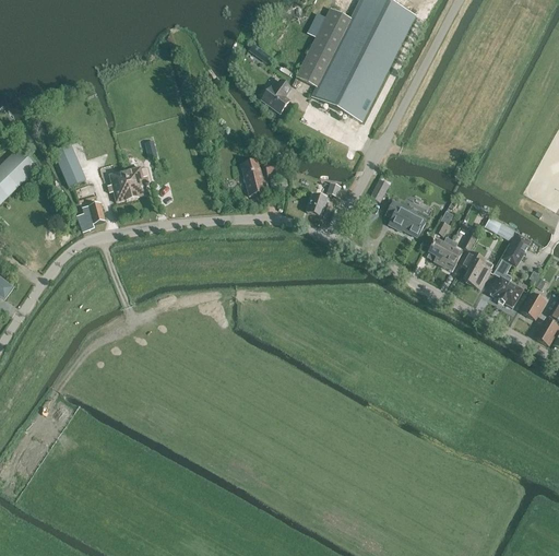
[(358,0),(316,86),(311,96),(363,121),(416,15),(384,0),(358,0)]
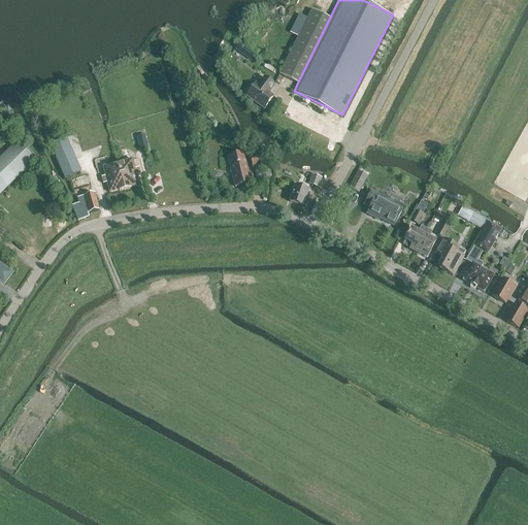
[(312,7),(279,72),(298,81),(331,17),(312,7)]
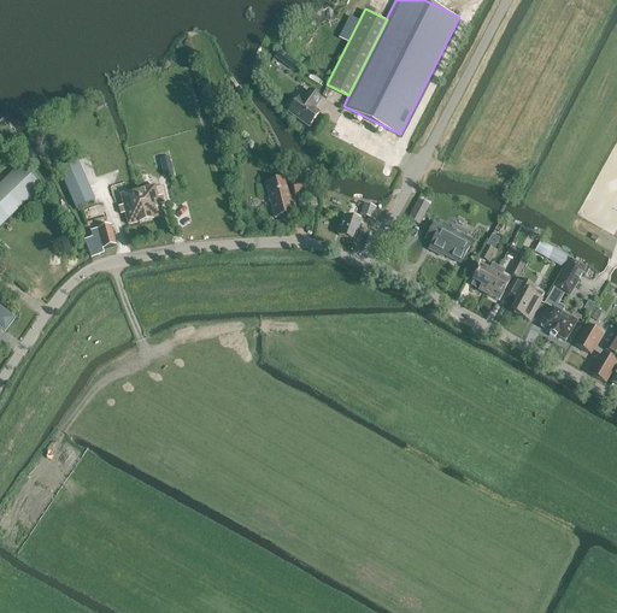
[(280,47),(275,53),(294,66),(299,62),(280,47)]
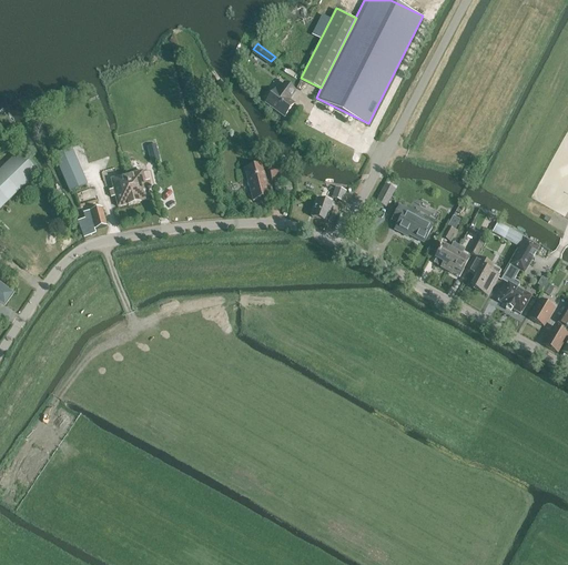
[(265,101),(284,114),(294,101),(288,98),(295,89),(284,81),(277,89),(275,88),(265,101)]
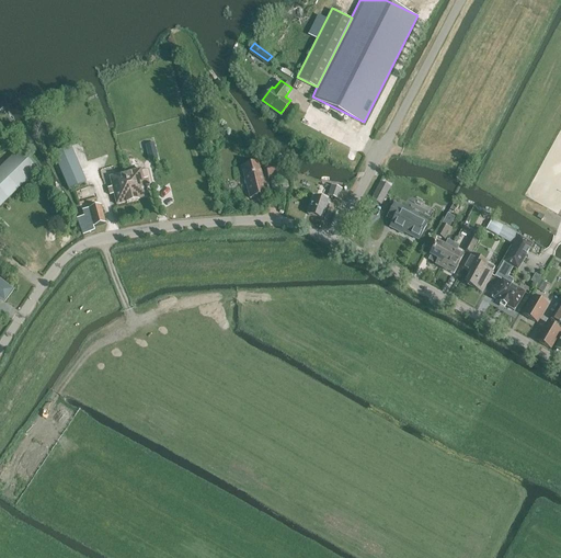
[(7,123),(0,128),(0,129),(6,136),(18,125),(11,118),(7,123)]
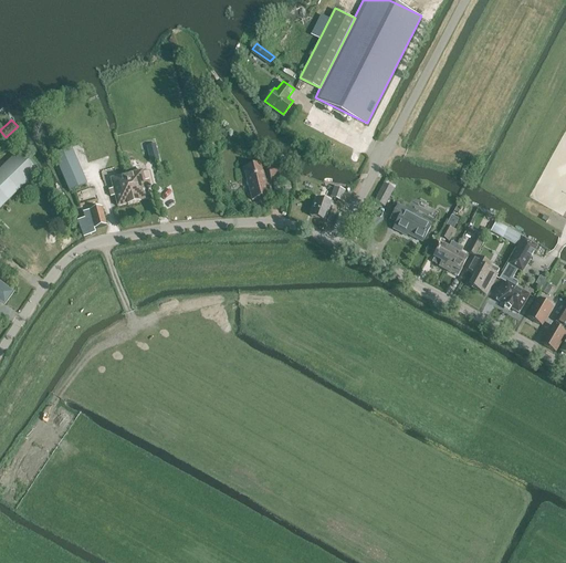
[(152,159),(161,157),(156,139),(147,142),(152,159)]
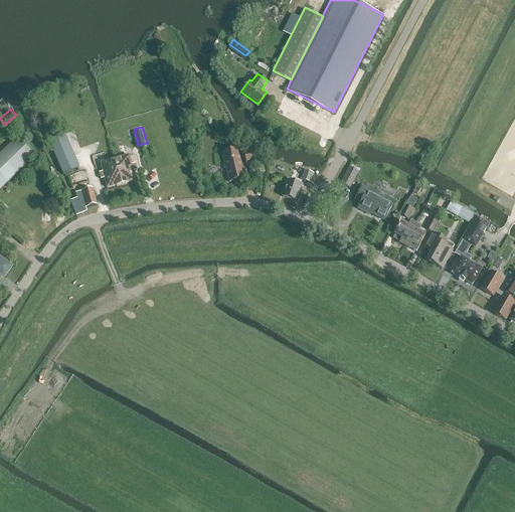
[(9,141),(0,149),(0,186),(14,173),(34,153),(16,134),(9,141)]
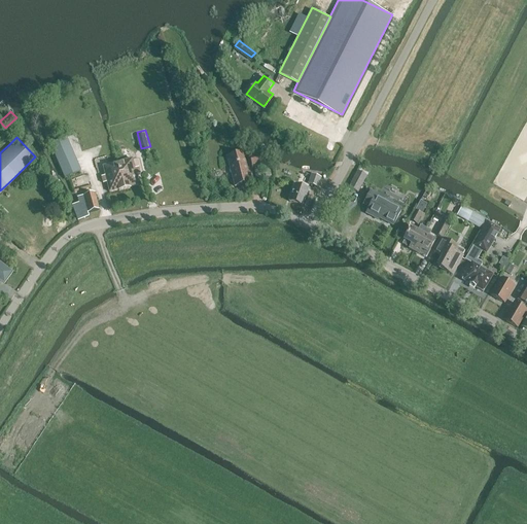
[(54,147),(65,175),(81,169),(70,141),(54,147)]
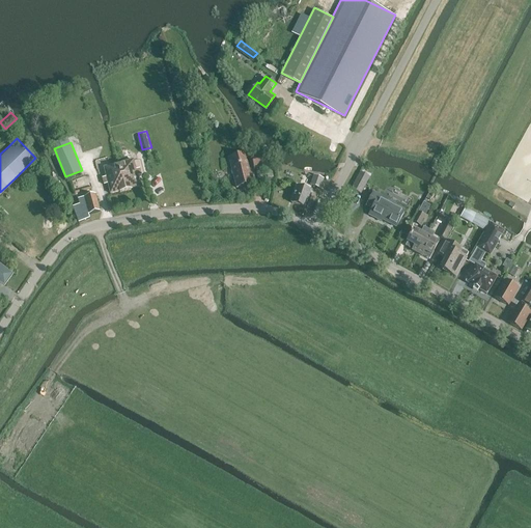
[(228,156),(236,186),(252,182),(245,151),(228,156)]
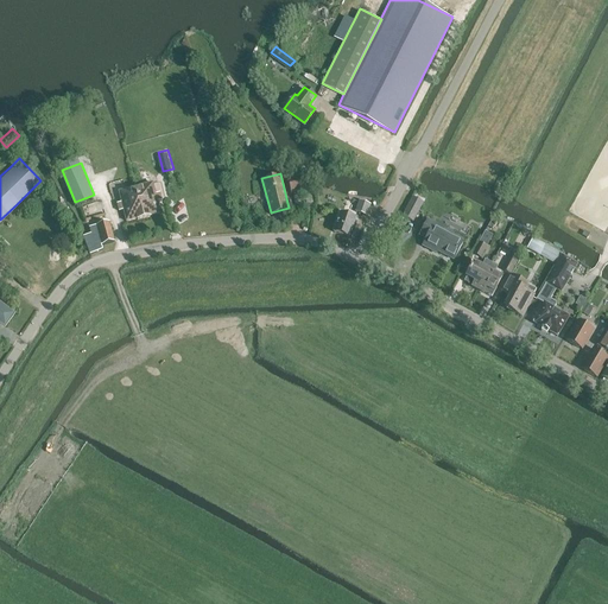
[(304,188),(304,183),(302,173),(287,177),(291,191),(304,188)]
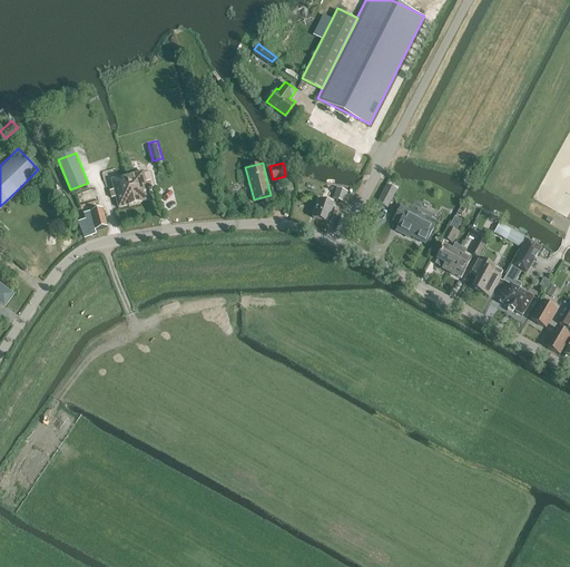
[(143,169),(127,173),(135,203),(140,201),(140,199),(150,197),(147,186),(151,185),(150,178),(146,179),(143,169)]
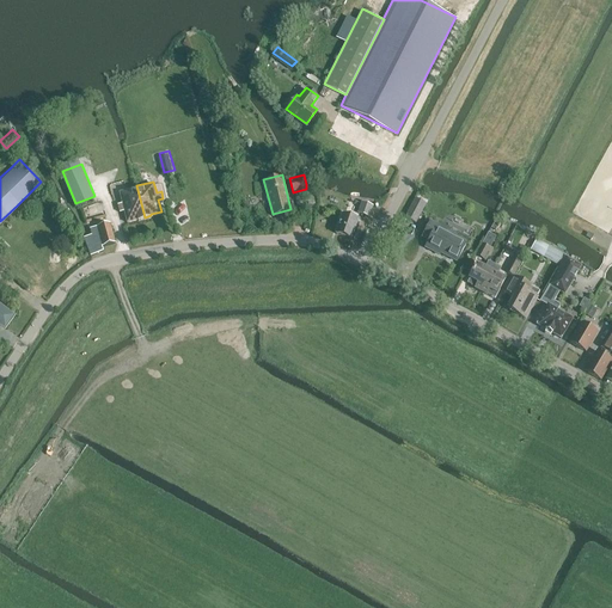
[(145,217),(136,185),(120,190),(122,201),(117,202),(120,209),(124,208),(127,220),(138,217),(138,219),(145,217)]
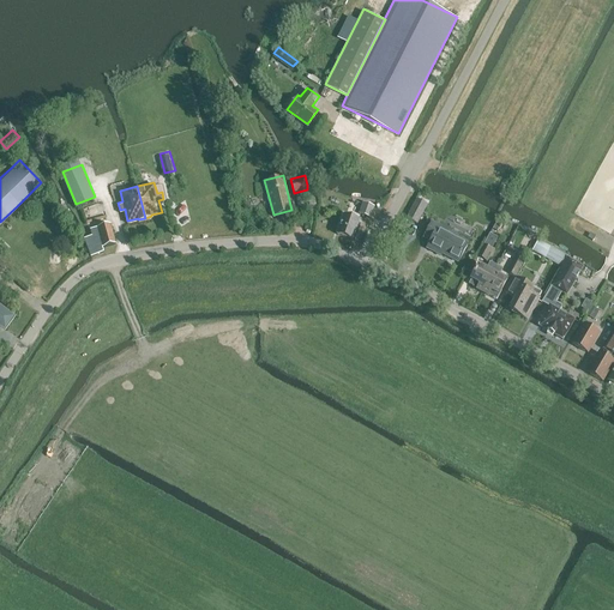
[(416,197),(407,216),(417,222),(427,203),(416,197)]
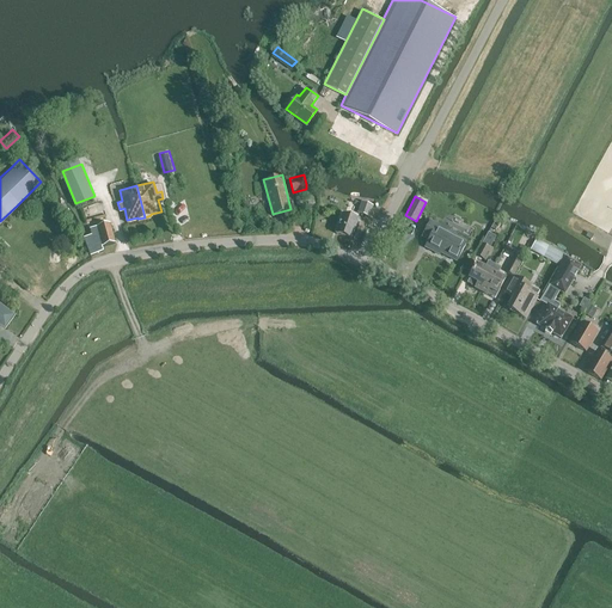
[(187,197),(173,201),(176,215),(189,213),(187,197)]
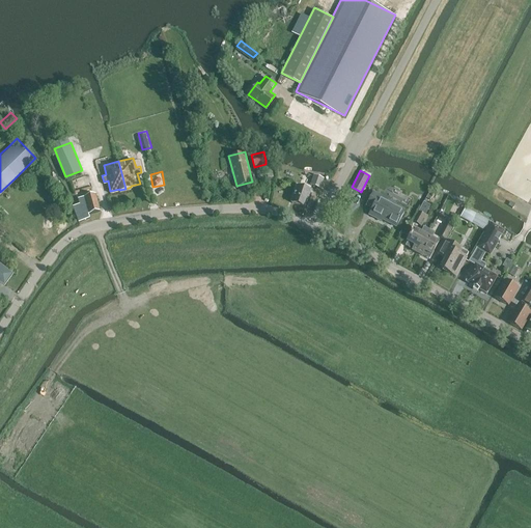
[(313,171),(309,182),(319,185),(319,186),(324,175),(313,171)]
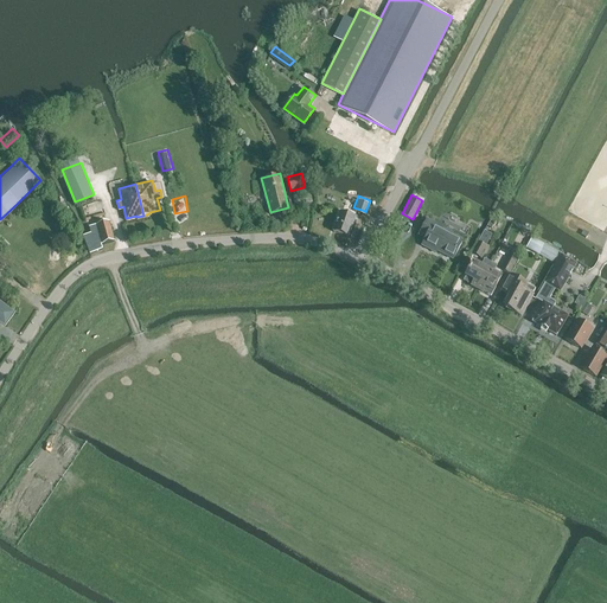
[(333,229),(349,235),(355,216),(340,210),(333,229)]
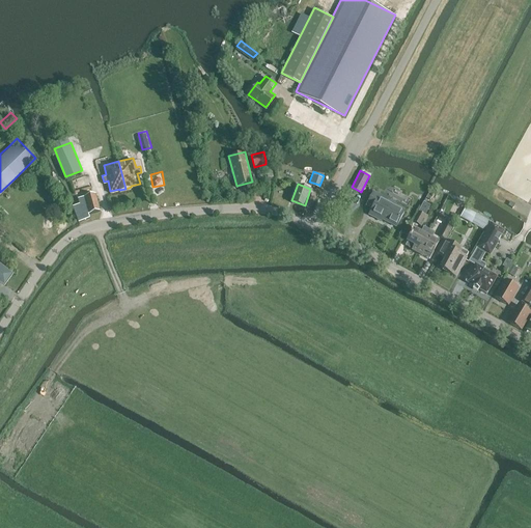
[(77,202),(73,204),(73,205),(74,205),(79,220),(90,216),(89,213),(100,210),(98,200),(95,191),(77,196),(79,202),(77,202)]
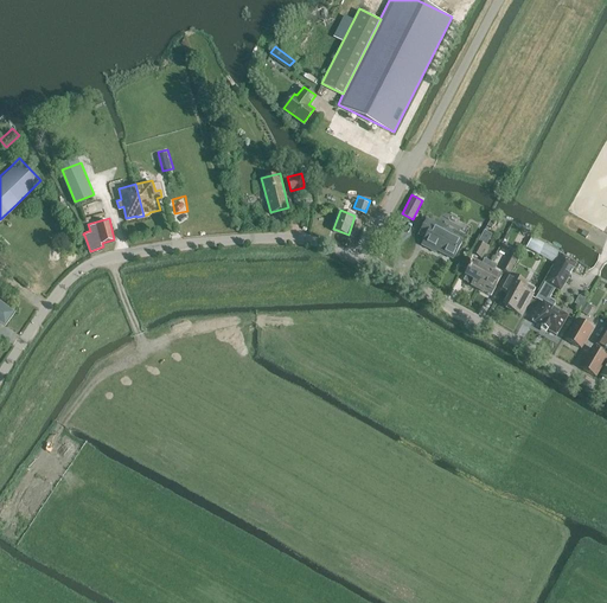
[(420,231),(426,235),(422,242),(435,249),(436,248),(453,256),(461,239),(433,224),(434,222),(427,218),(420,231)]
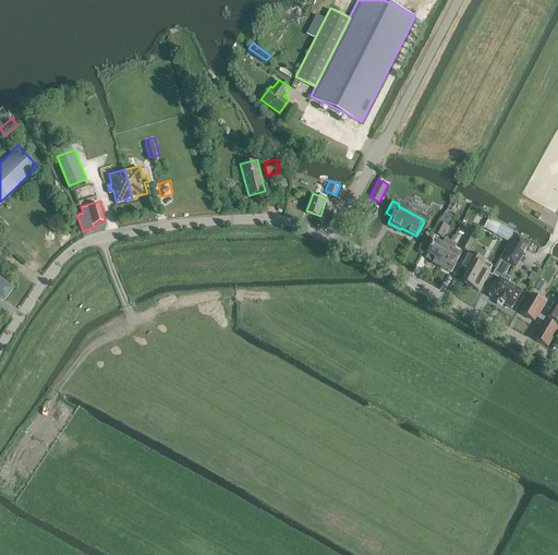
[(489,216),(484,226),(495,232),(500,221),(489,216)]
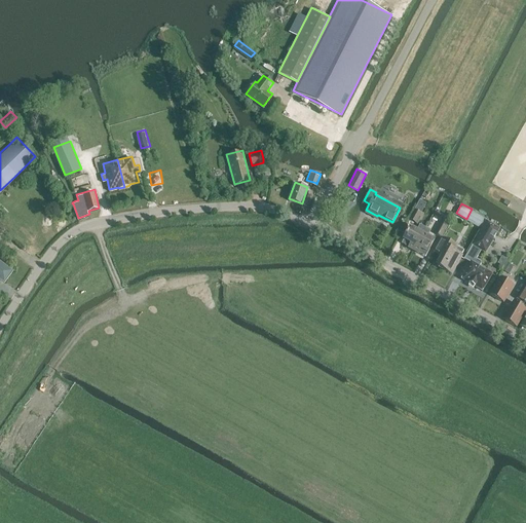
[(409,217),(415,221),(421,211),(414,208),(409,217)]
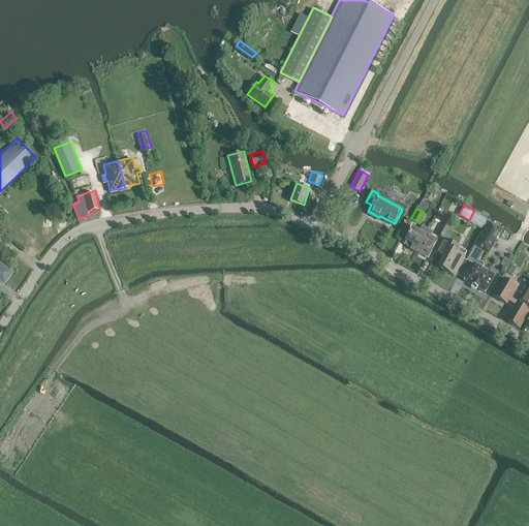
[(447,212),(437,233),(443,237),(455,216),(447,212)]
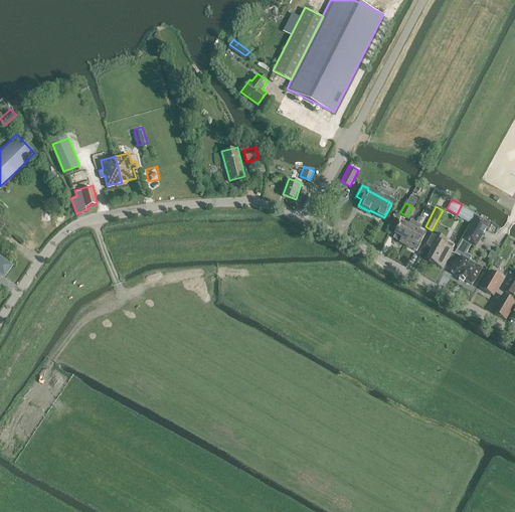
[(466,206),(460,216),(471,221),(476,212),(466,206)]
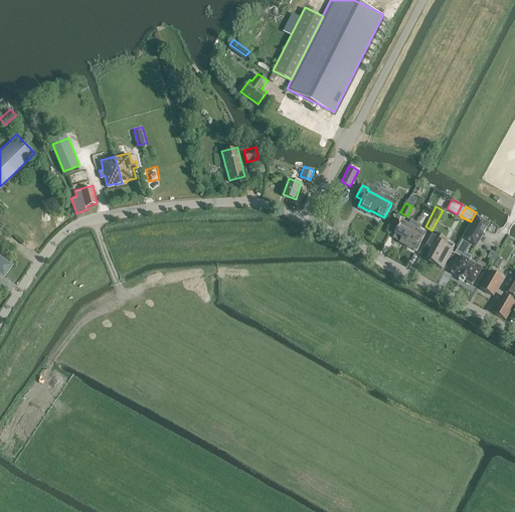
[(476,214),(462,238),(471,243),(475,245),(489,222),(476,214)]
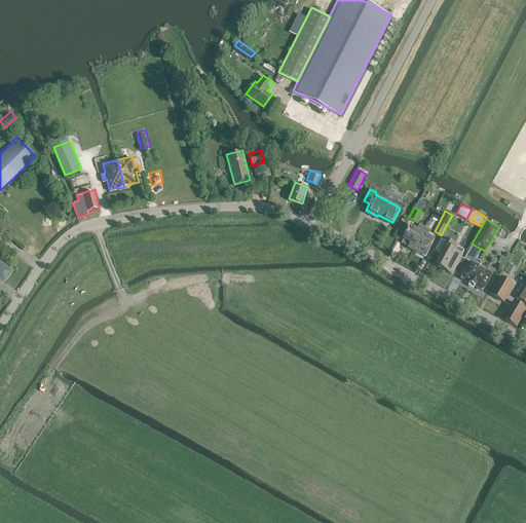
[(401,241),(413,248),(425,226),(419,223),(416,228),(410,225),(401,241)]
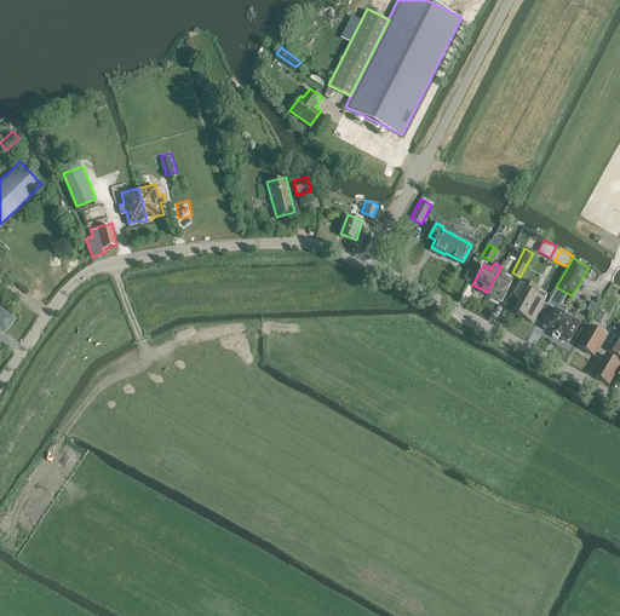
[(501,266),(487,292),(501,299),(511,280),(503,276),(507,269),(501,266)]
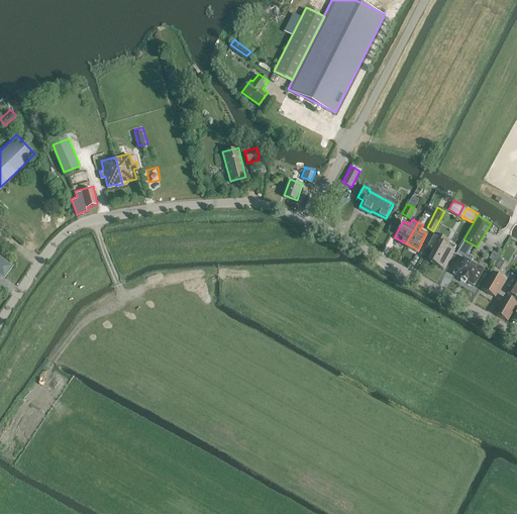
[(449,241),(449,240),(434,232),(427,245),(434,249),(429,259),(443,267),(455,244),(449,241)]
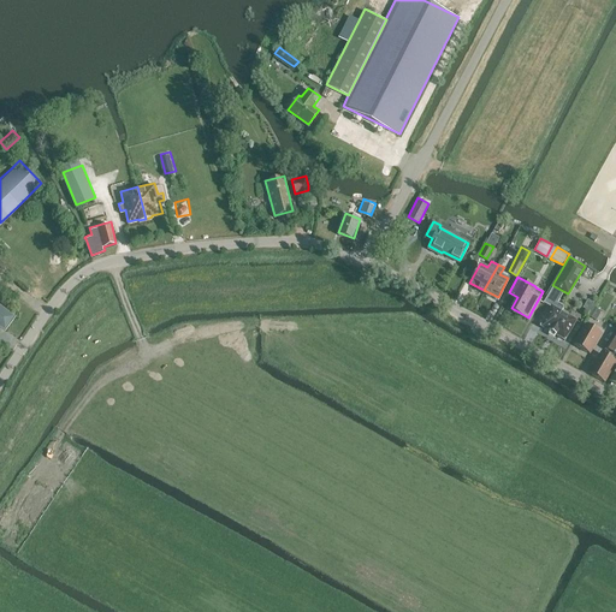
[(564,304),(557,301),(563,291),(552,285),(544,301),(551,306),(542,324),(540,324),(542,325),(563,337),(563,338),(564,338),(566,337),(564,337),(576,318),(561,309),(564,304)]
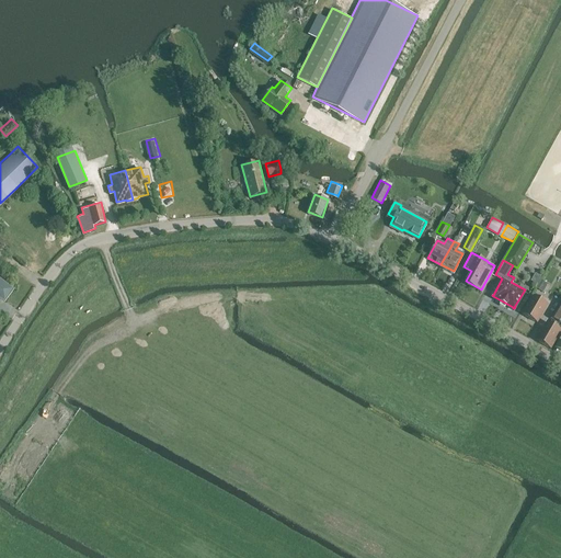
[(540,276),(536,285),(542,289),(548,281),(540,276)]
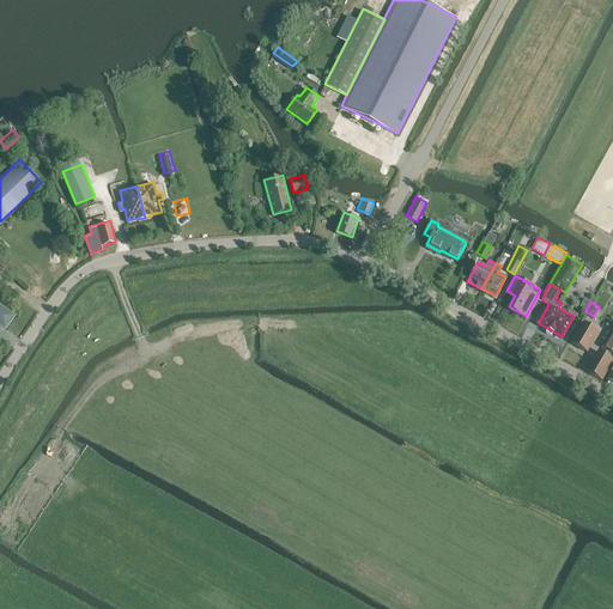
[(0,321),(5,326),(13,314),(0,303),(0,321)]
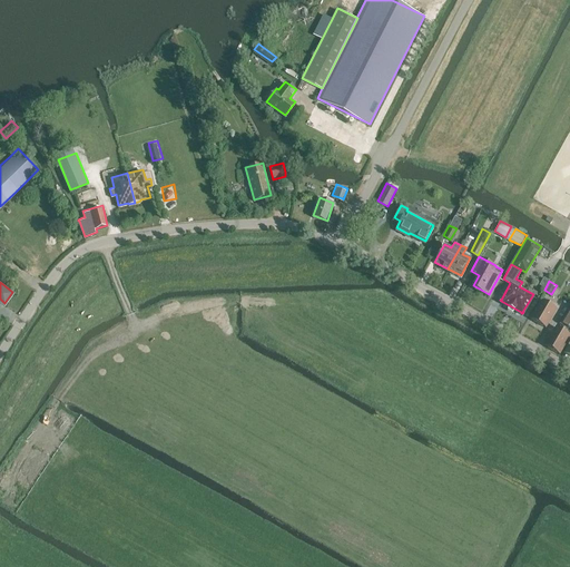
[(531,318),(546,325),(557,306),(542,299),(531,318)]
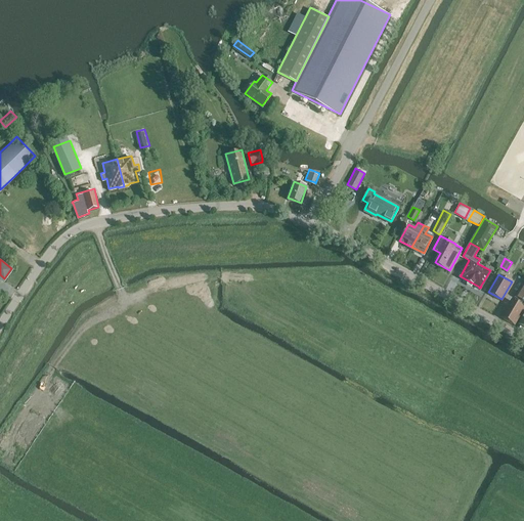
[(523,279),(515,296),(523,301),(523,279)]
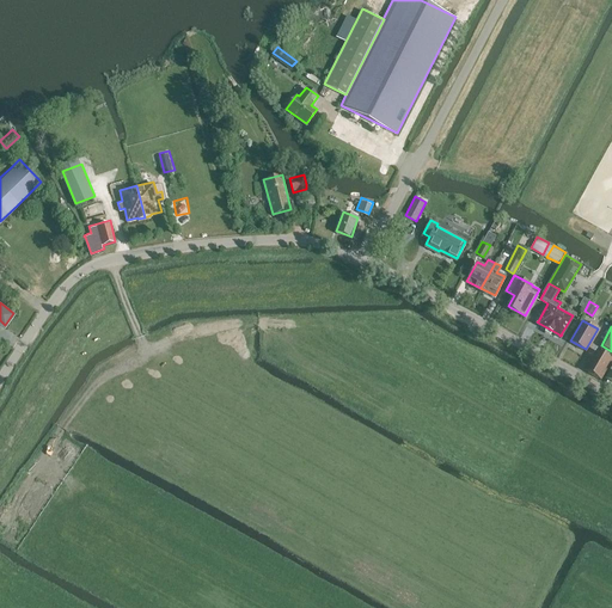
[(585,368),(600,378),(611,357),(606,354),(609,350),(604,347),(601,351),(597,349),(585,368)]
